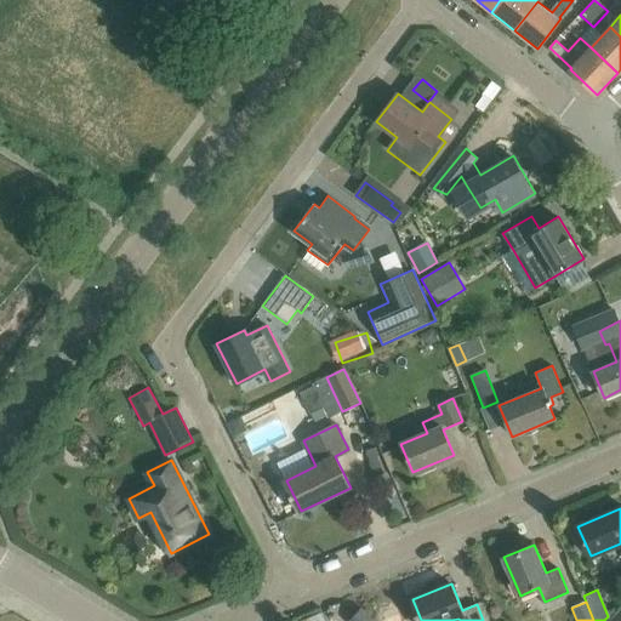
[(376,620),(362,608),(348,620),(376,620)]
